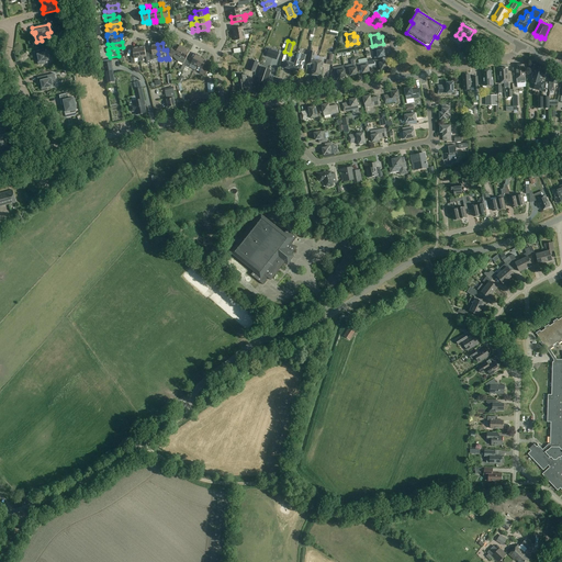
[(460,53),(474,51),(473,43),(459,45),(460,53)]
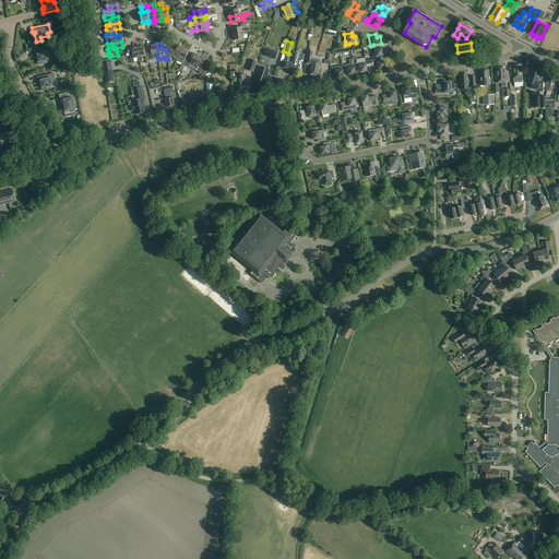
[(151,51),(149,51),(150,60),(153,60),(152,59),(158,58),(157,54),(157,48),(156,44),(151,45),(151,51)]
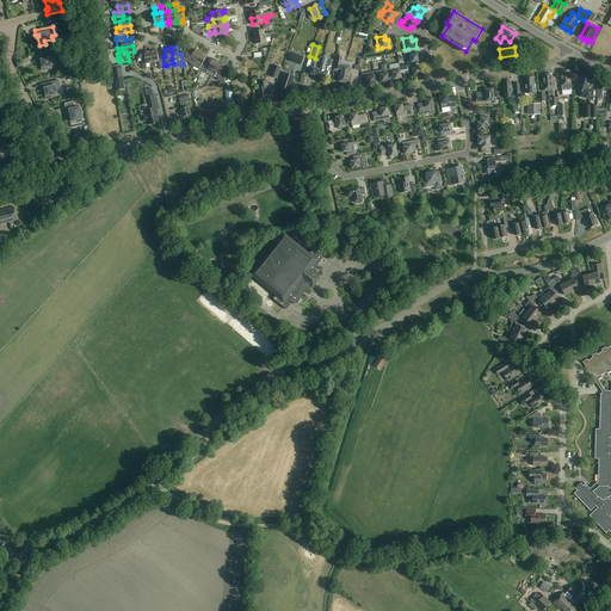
[(186,53),(181,54),(181,55),(183,62),(183,63),(189,62),(192,66),(193,67),(197,62),(196,61),(201,53),(195,49),(193,53),(187,50),(186,53)]
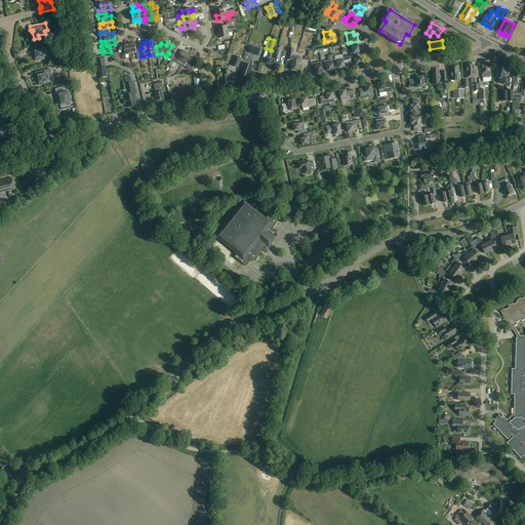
[(140,56),(139,48),(135,49),(135,43),(129,44),(131,57),(133,56),(133,53),(136,52),(137,58),(140,58),(140,56)]
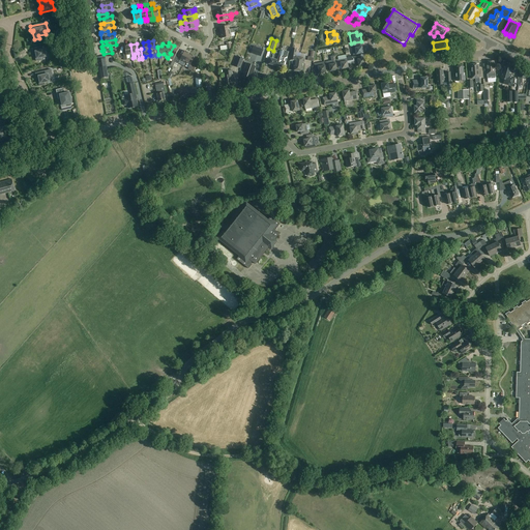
[(359,47),(358,43),(352,46),(353,55),(357,55),(363,53),(362,47),(359,47)]
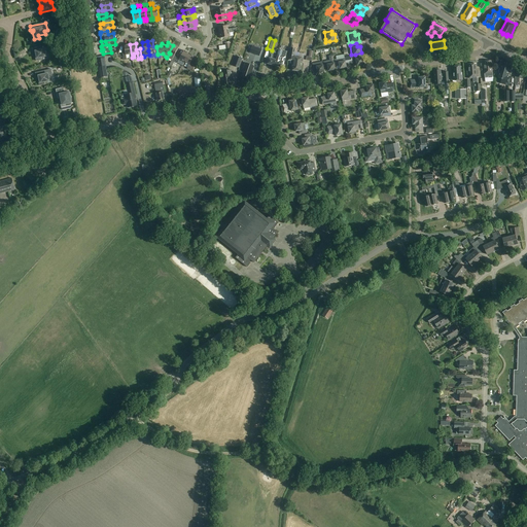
[(130,58),(132,58),(130,44),(125,44),(126,53),(123,54),(124,60),(127,59),(126,55),(129,54),(130,58)]
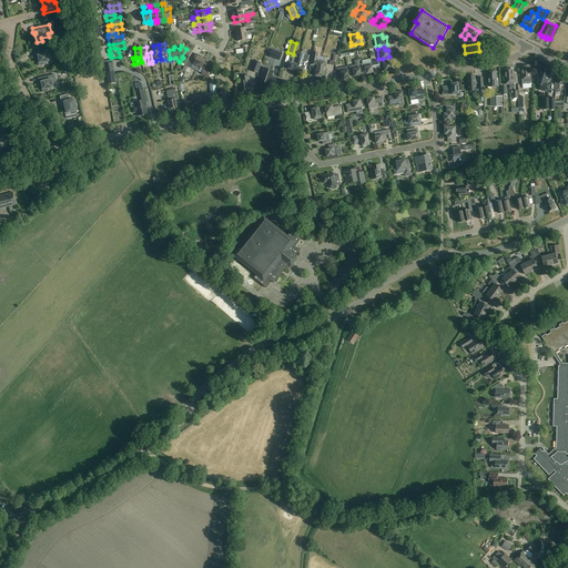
[(39,66),(44,64),(43,62),(51,60),(48,49),(34,52),(34,56),(38,56),(38,58),(37,58),(39,66)]
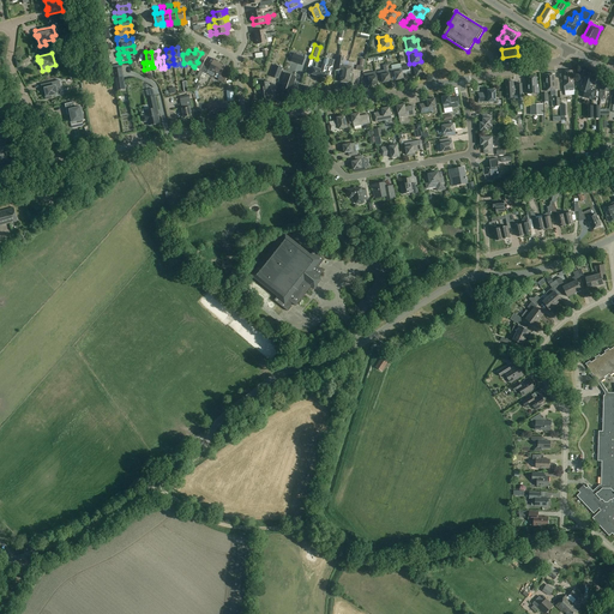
[(203,72),(208,64),(205,62),(208,55),(202,53),(197,61),(198,62),(194,67),(200,70),(197,76),(200,78),(203,72)]
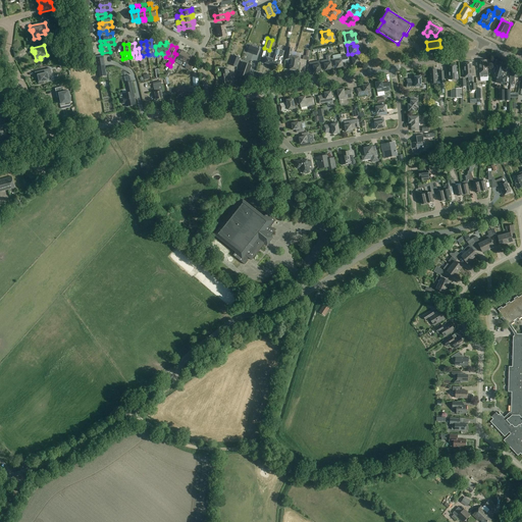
[(249,45),(247,52),(257,56),(259,49),(249,45)]
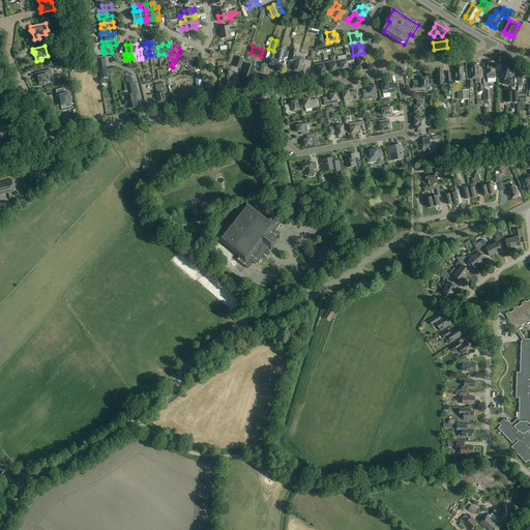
[(298,71),(300,57),(297,57),(298,50),(293,49),(290,61),(295,62),(293,70),(298,71)]
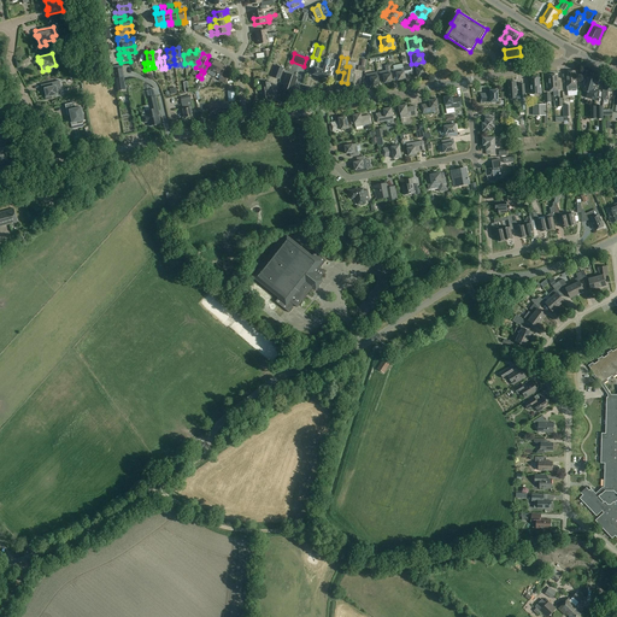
[(330,78),(331,72),(333,72),(336,60),(327,58),(324,65),(322,77),(330,78)]
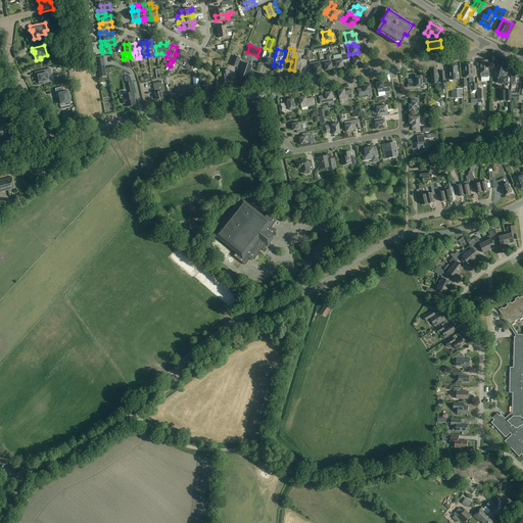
[(177,54),(173,61),(176,63),(178,59),(181,60),(179,63),(181,65),(187,53),(182,50),(180,55),(177,54)]
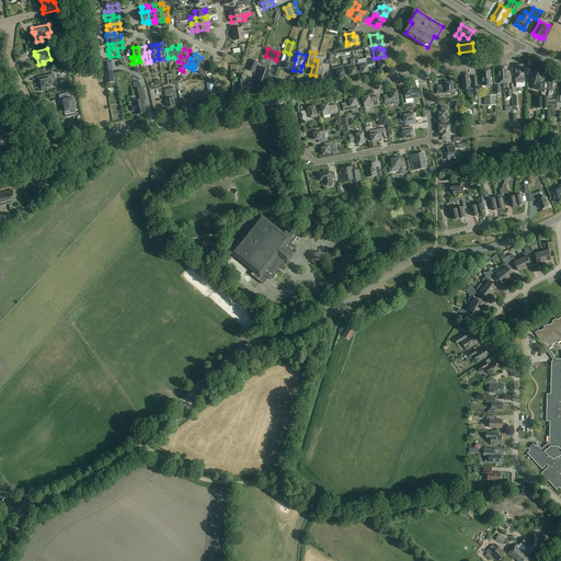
[(201,57),(194,70),(196,71),(198,67),(202,69),(199,72),(202,75),(206,76),(208,70),(205,69),(202,67),(206,59),(201,57)]
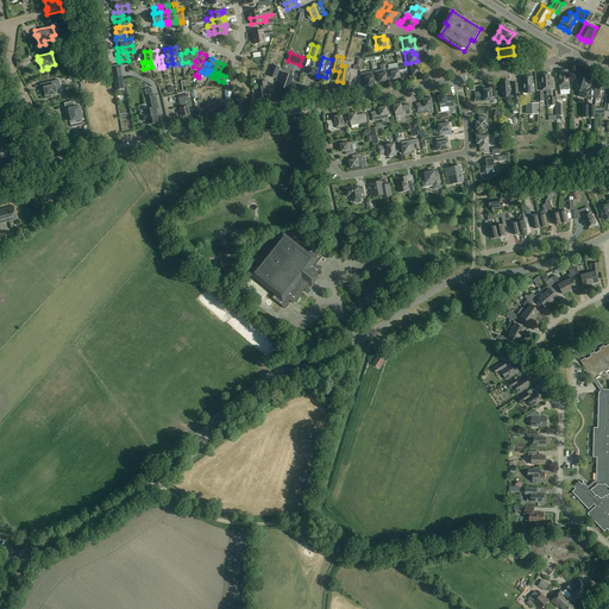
[(309,74),(318,76),(320,64),(312,62),(311,67),(312,67),(309,74)]
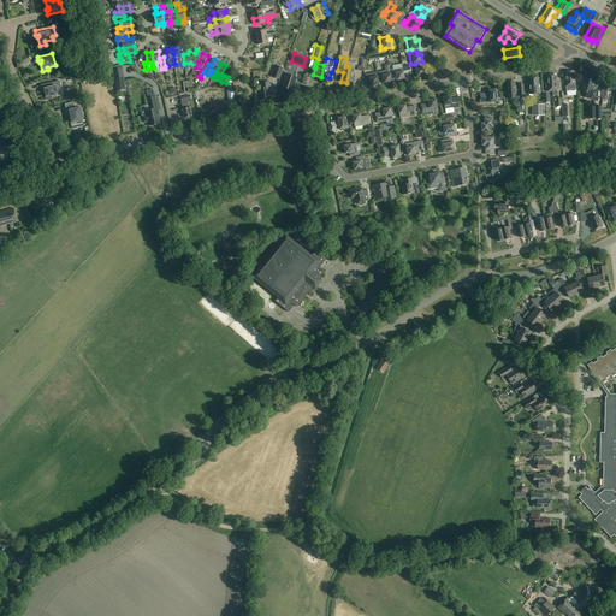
[(419,64),(412,66),(403,67),(404,73),(409,73),(410,75),(412,75),(413,75),(414,77),(418,77),(425,76),(424,67),(420,69),(419,64)]
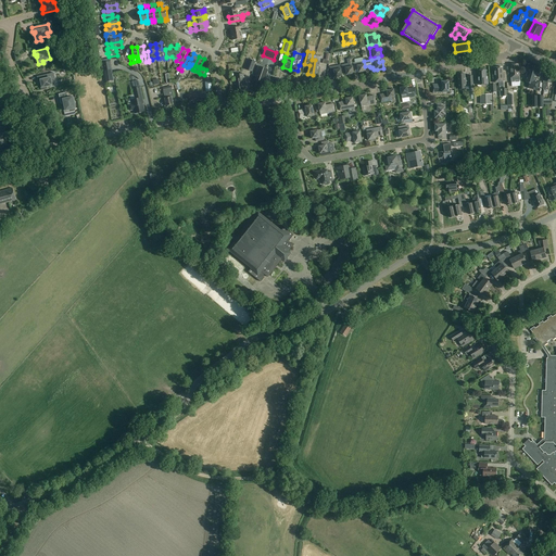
[(253,72),(256,62),(250,59),(245,70),(253,72)]
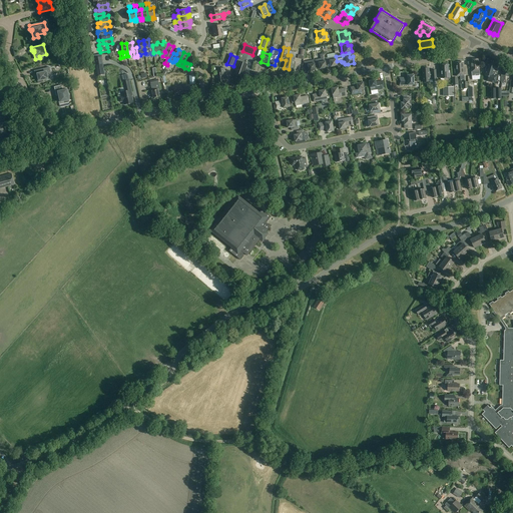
[(327,68),(326,61),(325,58),(324,54),(321,54),(321,59),(315,60),(317,67),(320,67),(320,69),(327,68)]
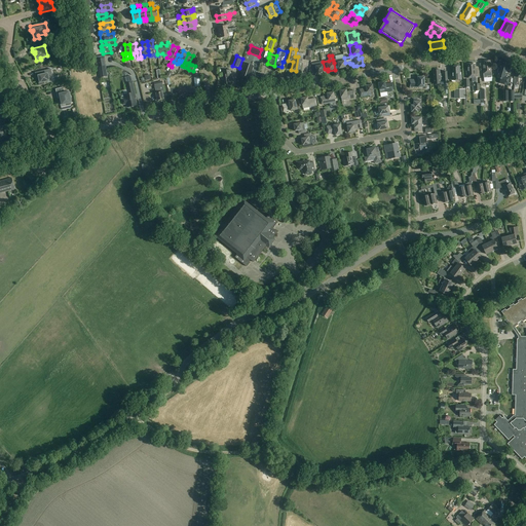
[(105,58),(97,60),(100,77),(108,76),(105,58)]
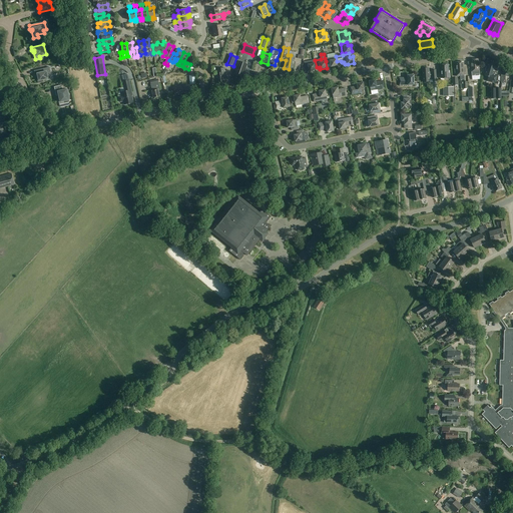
[(337,61),(336,56),(326,58),(328,65),(331,64),(331,67),(338,66),(337,61)]
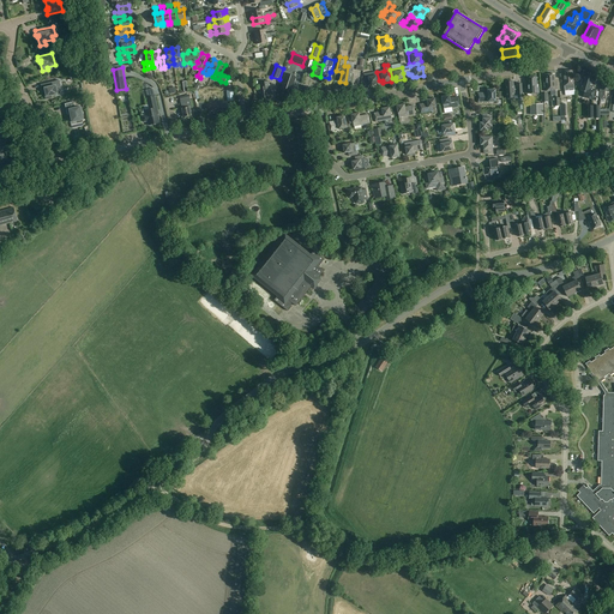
[(565,86),(565,91),(575,90),(575,85),(572,71),(563,71),(565,86)]
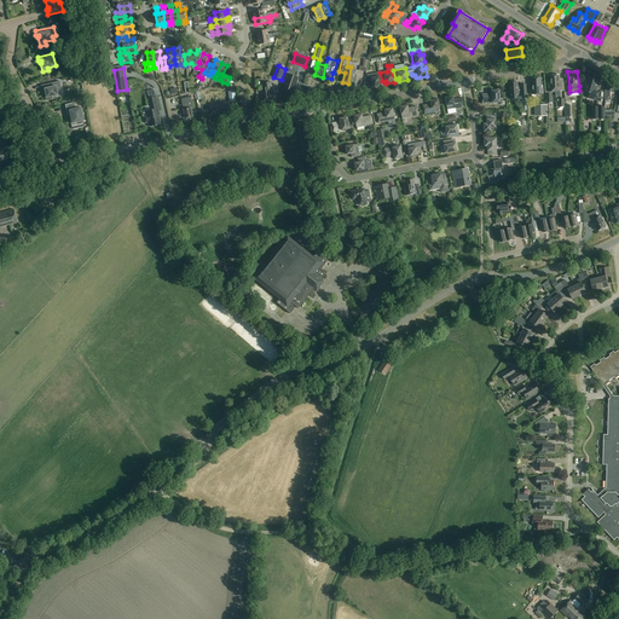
[(381,85),(380,76),(379,73),(368,75),(369,84),(372,84),(374,86),(381,85)]
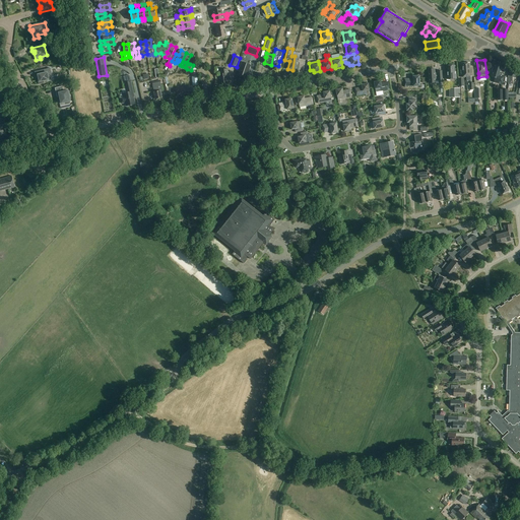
[(241,69),(239,75),(247,77),(251,65),(242,62),(242,63),(240,68),(241,69)]
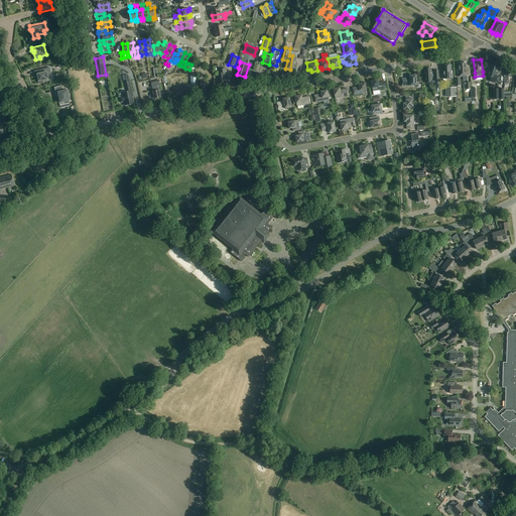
[(490,82),(493,83),(498,84),(501,76),(497,75),(498,72),(497,71),(499,63),(492,61),(490,67),(488,67),(487,71),(489,71),(487,76),(491,78),(492,78),(490,82)]
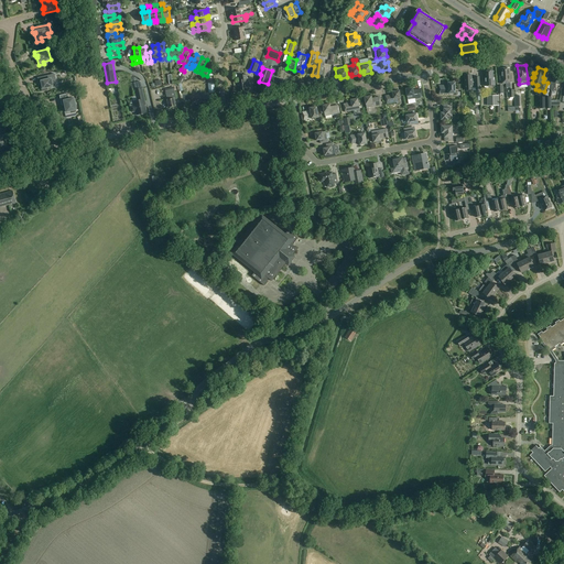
[(494,82),(494,78),(494,72),(485,72),(485,73),(485,79),(484,79),(484,86),(486,86),(496,86),(495,82),(494,82)]
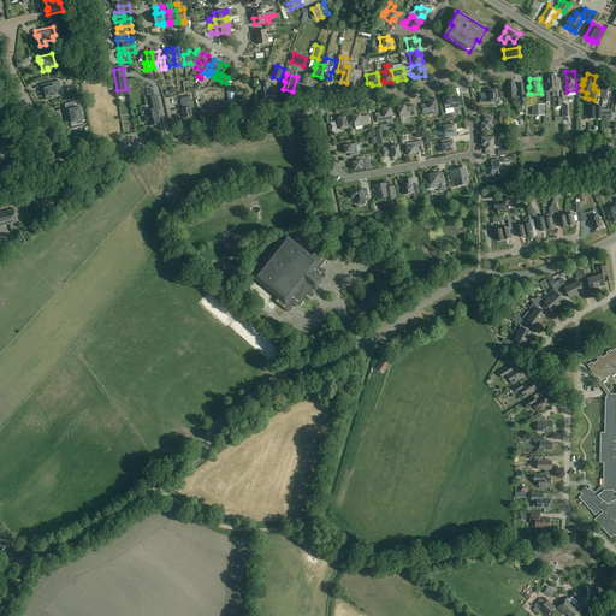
[(51,96),(59,94),(58,90),(61,90),(59,81),(41,86),(41,89),(45,89),(45,92),(43,92),(46,100),(52,99),(51,96)]
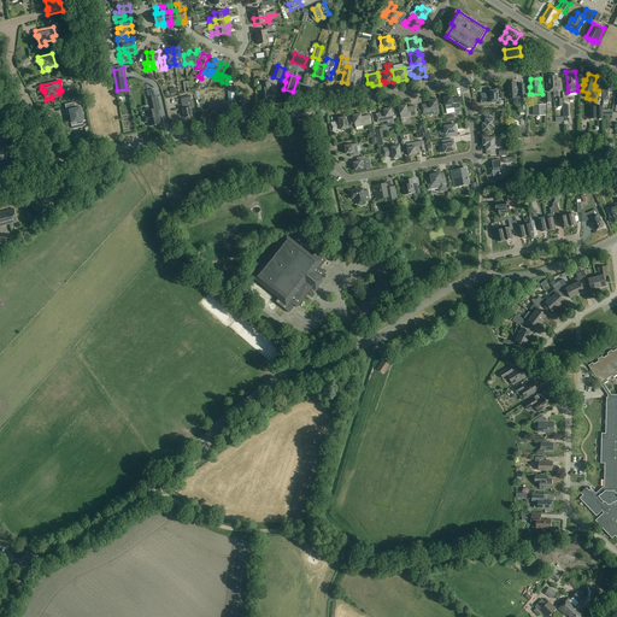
[(612,93),(615,83),(607,81),(604,89),(603,89),(603,99),(607,99),(607,90),(612,93)]
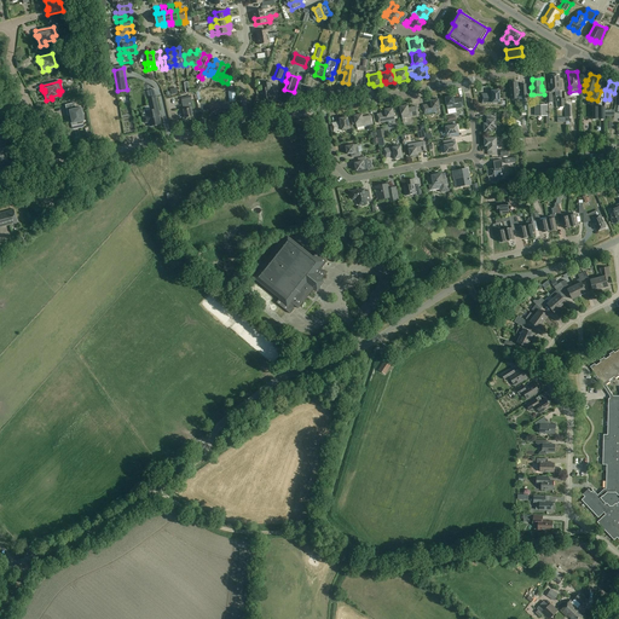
[(262,102),(271,100),(272,100),(271,91),(273,91),(272,82),(262,84),(262,88),(261,88),(262,102)]
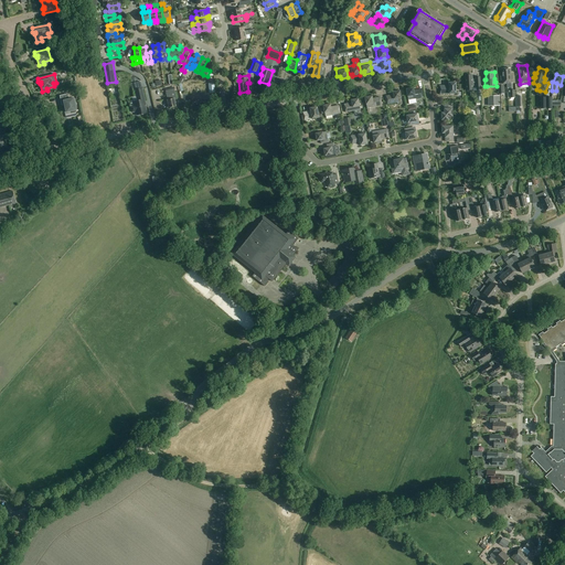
[(472,80),(472,75),(466,76),(466,85),(465,85),(465,91),(472,91),(472,88),(477,88),(477,91),(481,89),(480,77),(476,77),(476,80),(472,80)]
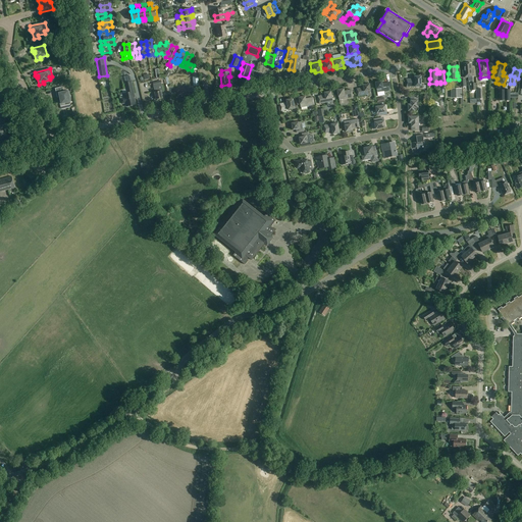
[(407,87),(418,87),(422,87),(422,84),(421,76),(415,76),(415,80),(407,80),(407,87)]
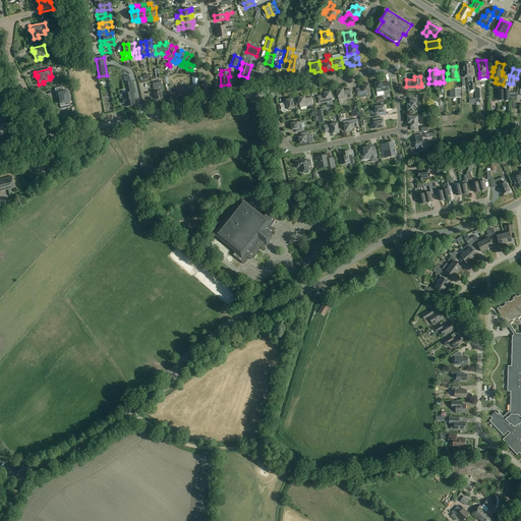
[(120,98),(122,104),(125,104),(126,106),(136,104),(135,98),(132,81),(125,82),(127,93),(123,94),(124,97),(120,98)]
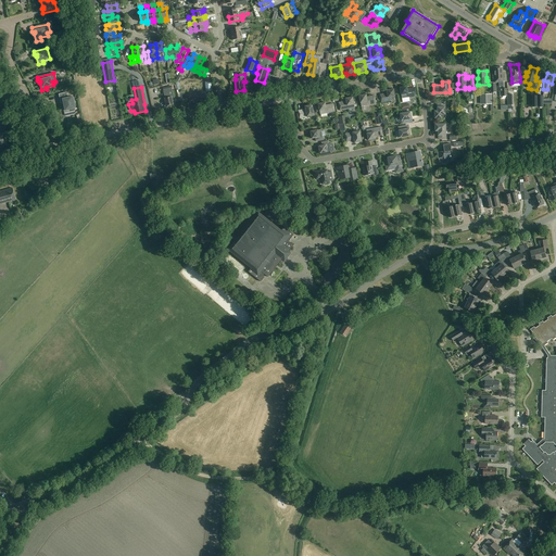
[(407,89),(407,87),(400,88),(402,99),(417,96),(415,88),(407,89)]
